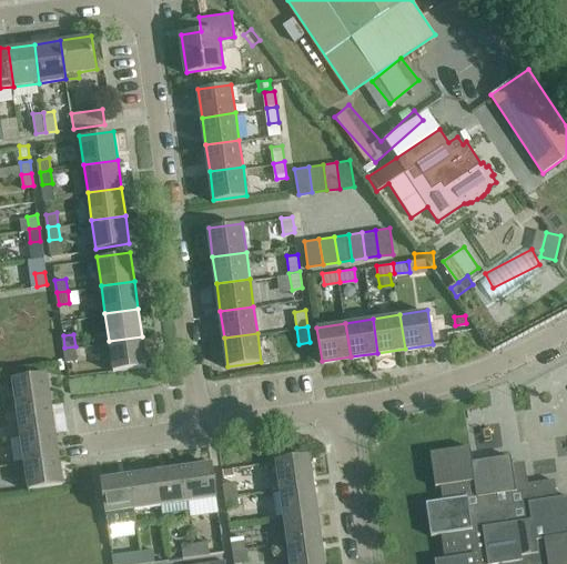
[(147,365),(142,336),(109,341),(113,370),(147,365)]
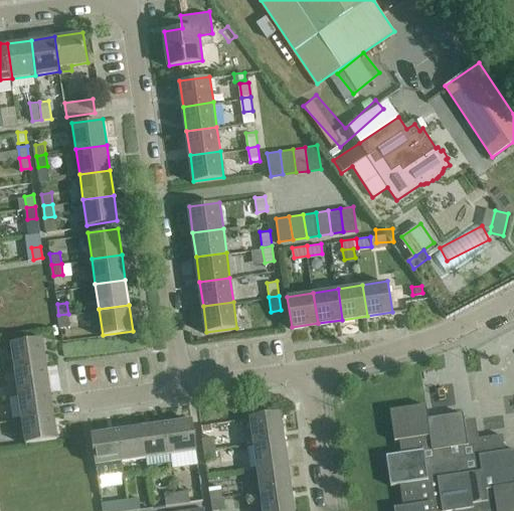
[(69,325),(68,314),(58,315),(60,327),(69,325)]
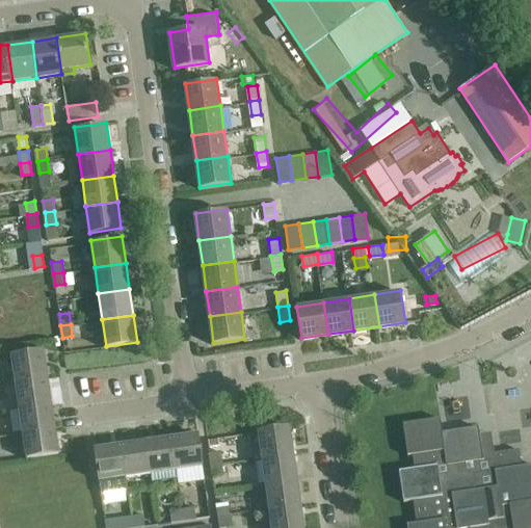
[(16,380),(48,375),(44,349),(11,353),(16,380)]
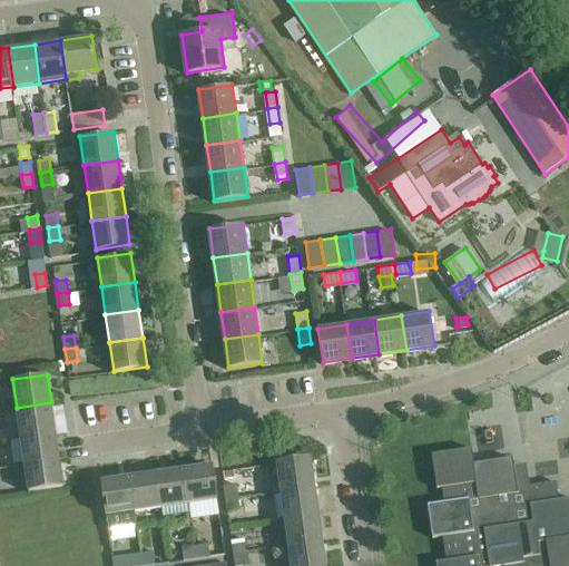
[(51,402),(17,408),(20,435),(55,429),(51,402)]
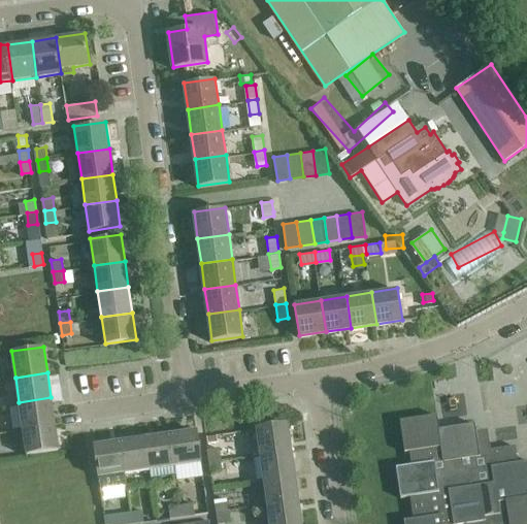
[(51,397),(19,402),(23,427),(55,423),(51,397)]
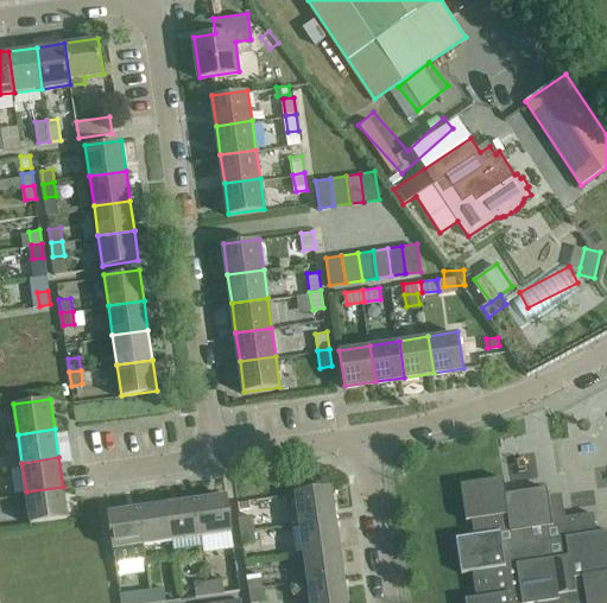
[(462,572),(473,570),(476,596),(466,597),(466,602),(525,602),(537,602),(606,602),(606,528),(596,531),(594,512),(566,515),(564,508),(551,509),(548,486),(506,493),(504,476),(461,482),(467,519),(472,518),(474,533),(456,537),(462,572)]
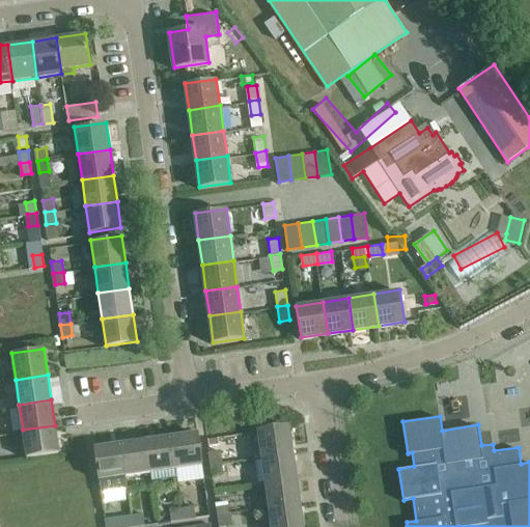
[(55,425),(23,430),(27,456),(59,451),(55,425)]
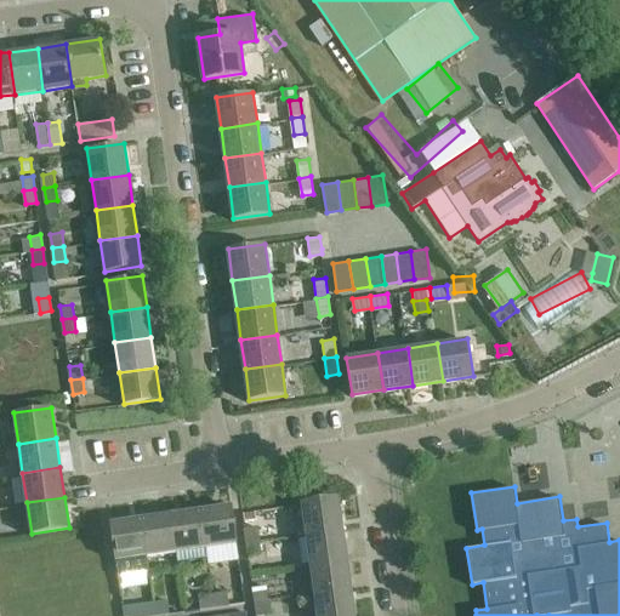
[(306,532),(343,528),(339,497),(302,502),(306,532)]
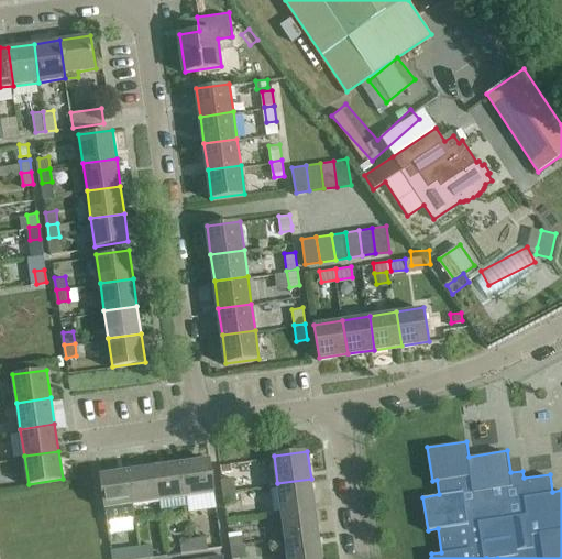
[(183,462),(187,495),(215,492),(210,458),(183,462)]
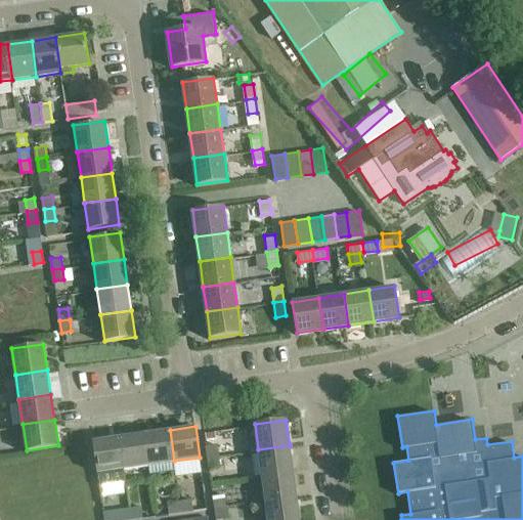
[(175,470),(174,461),(170,430),(144,434),(148,465),(149,473),(175,470)]
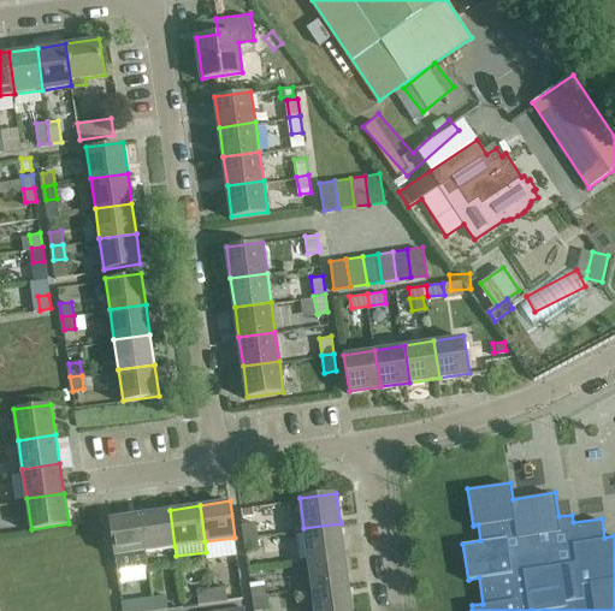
[(254,505),(243,508),(244,517),(256,515),(254,505)]
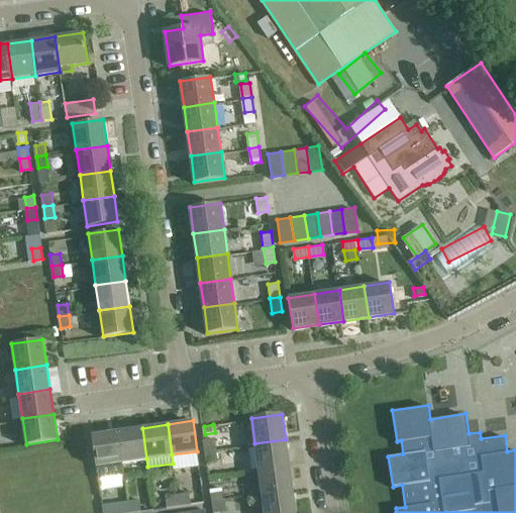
[(142,428),(117,431),(122,462),(146,458),(142,428)]
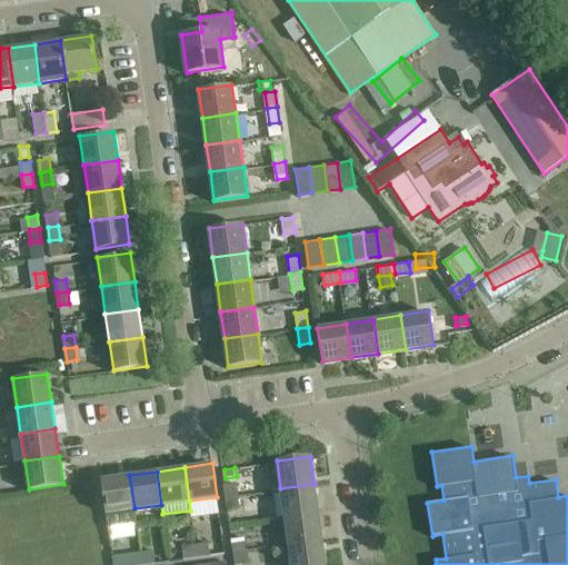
[(137,523),(135,508),(129,475),(102,479),(109,527),(137,523)]
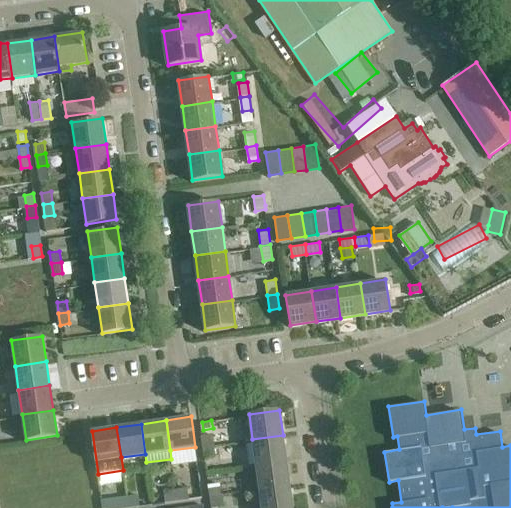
[(203,445),(214,444),(212,432),(201,434),(203,445)]
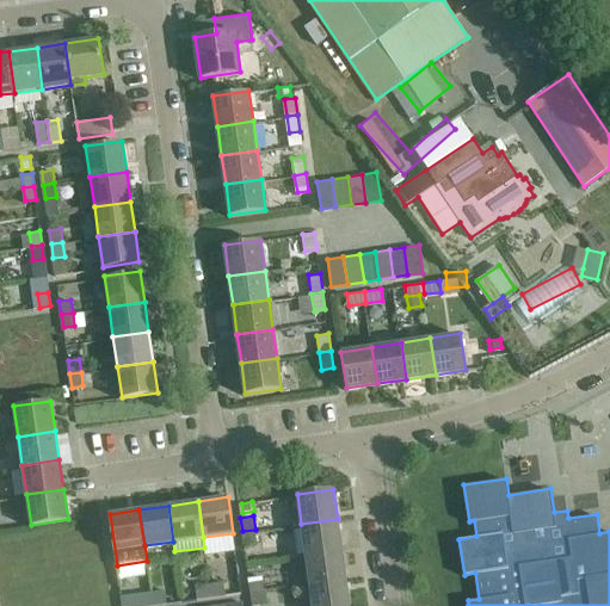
[(338,519),(301,524),(306,554),(342,548),(338,519)]
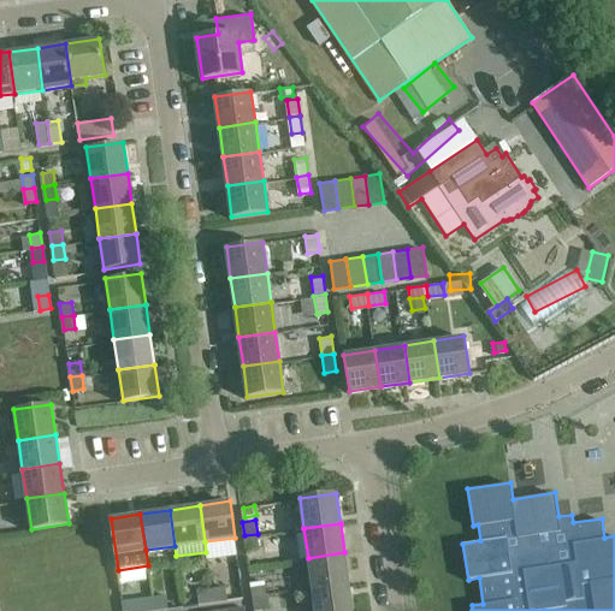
[(258,534),(244,535),(247,550),(260,547),(258,534)]
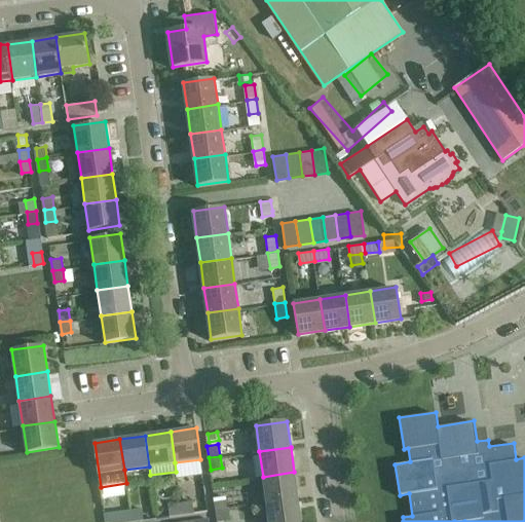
[(246,457),(225,460),(226,473),(248,470),(246,457)]
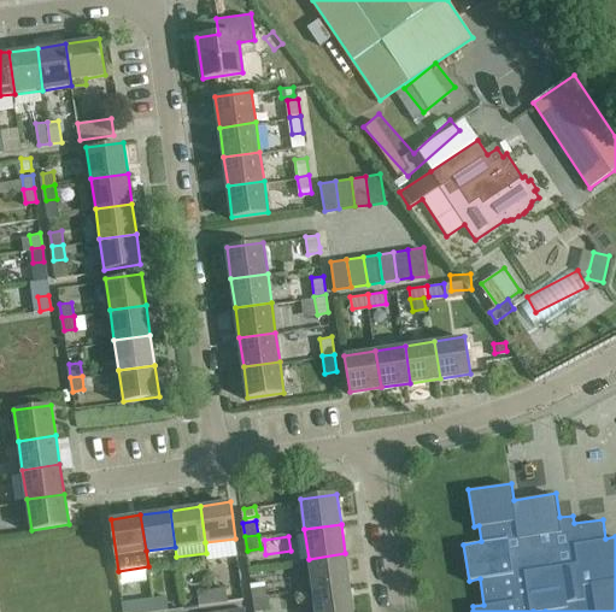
[(350,583),(345,553),(309,559),(312,588),(350,583)]
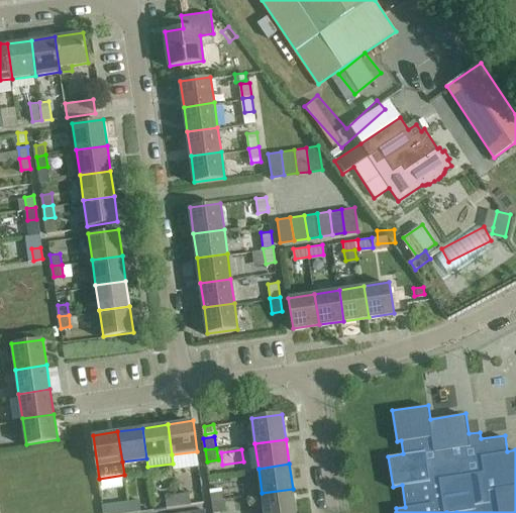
[(212,499),(223,498),(221,486),(211,487),(212,499)]
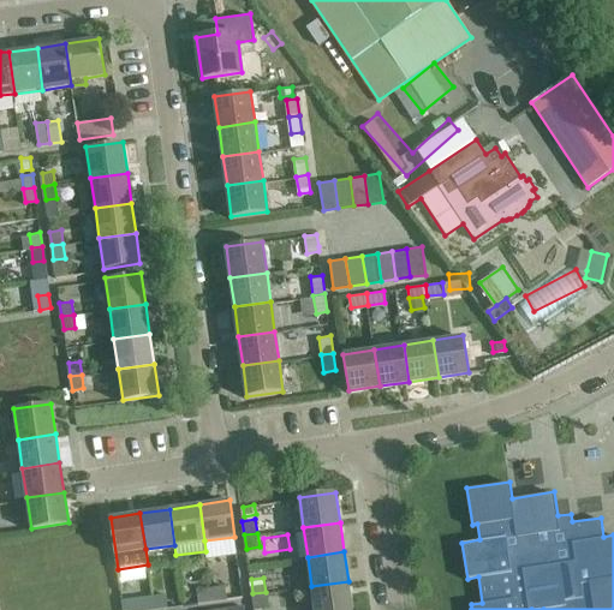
[(352,609),(349,581),(311,586),(315,609),(352,609)]
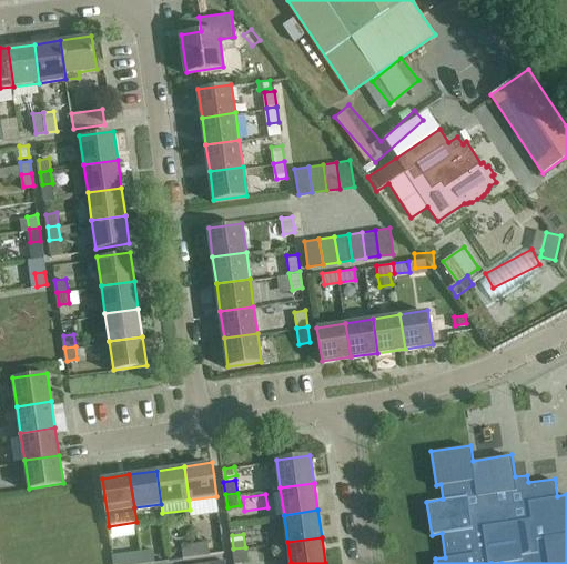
[(208,540),(194,542),(196,554),(209,552),(208,540)]
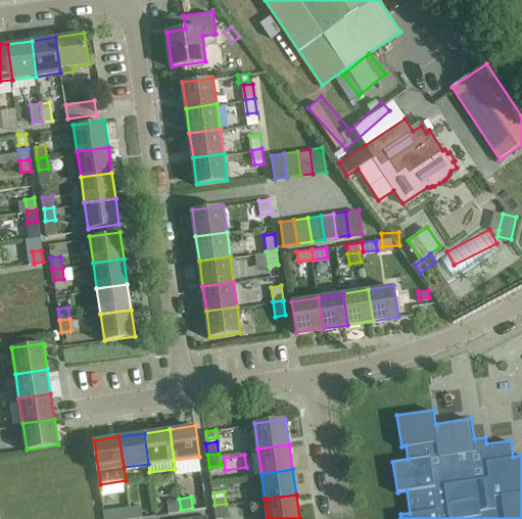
[(181,510),(179,499),(168,500),(169,511),(181,510)]
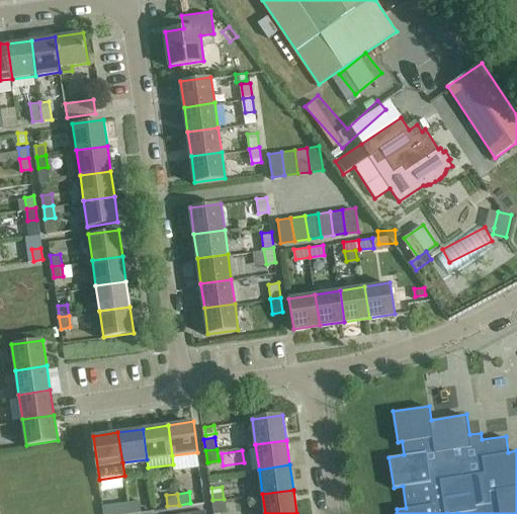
[(140,499),(127,501),(130,512),(141,510),(140,499)]
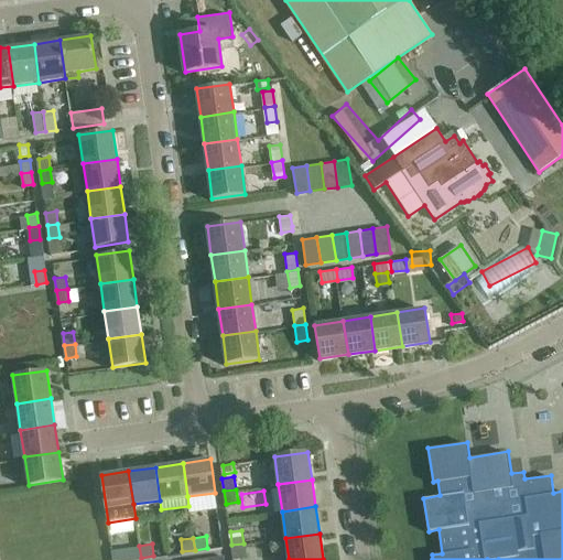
[(245,557),(244,544),(231,545),(234,558),(245,557)]
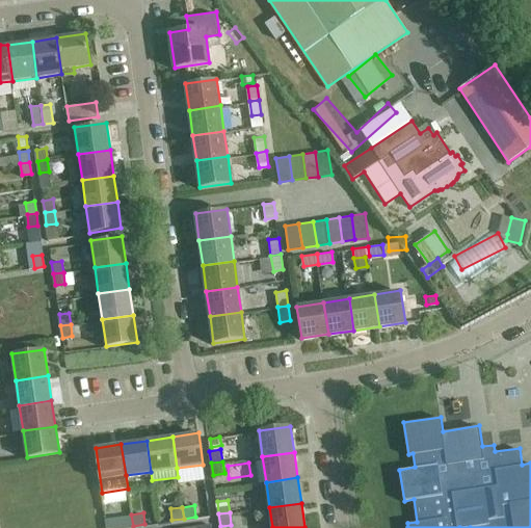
[(133,526),(131,515),(120,516),(121,527),(133,526)]
